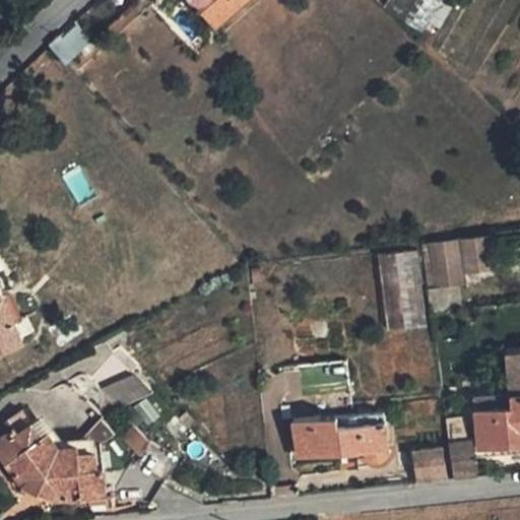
[(197,0),(216,22),(241,0),(197,0)]
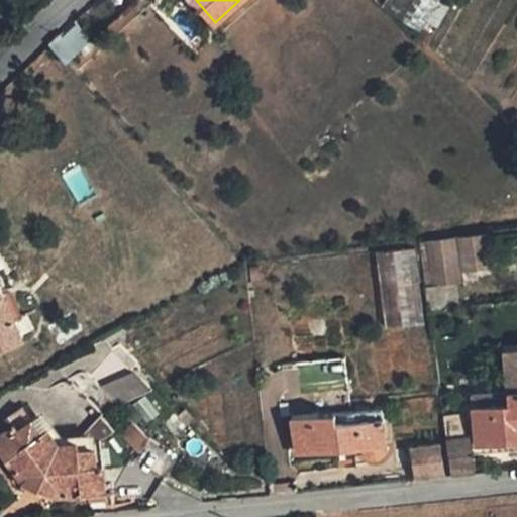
[(437,0),(386,0),(383,7),(421,30),(437,0)]
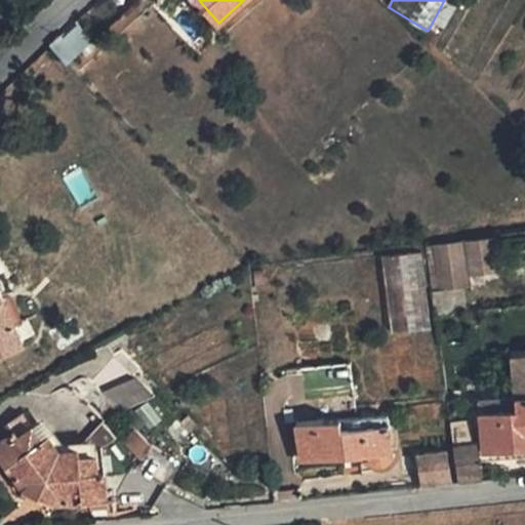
[(67,66),(94,41),(78,23),(63,36),(61,34),(48,44),(67,66)]
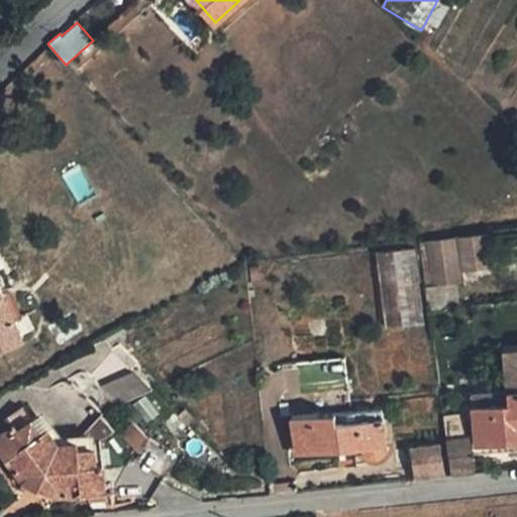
[(494,267),(489,232),(457,236),(462,271),(494,267)]
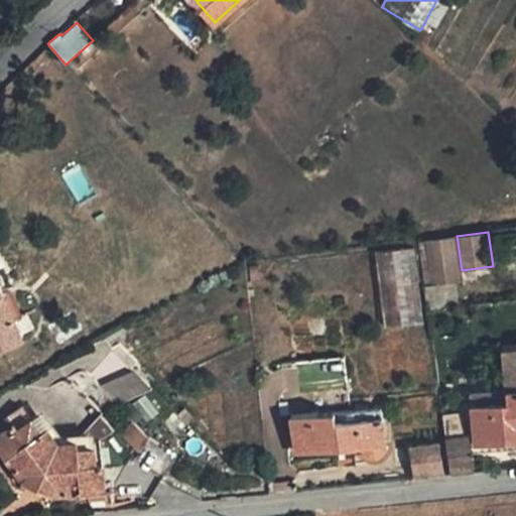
[(462,270),(457,236),(425,240),(431,285),(455,281),(463,280),(462,270)]
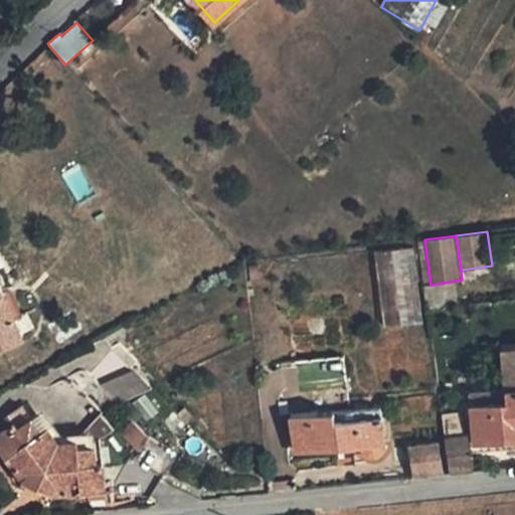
[(409,248),(375,251),(381,326),(414,323),(409,248)]
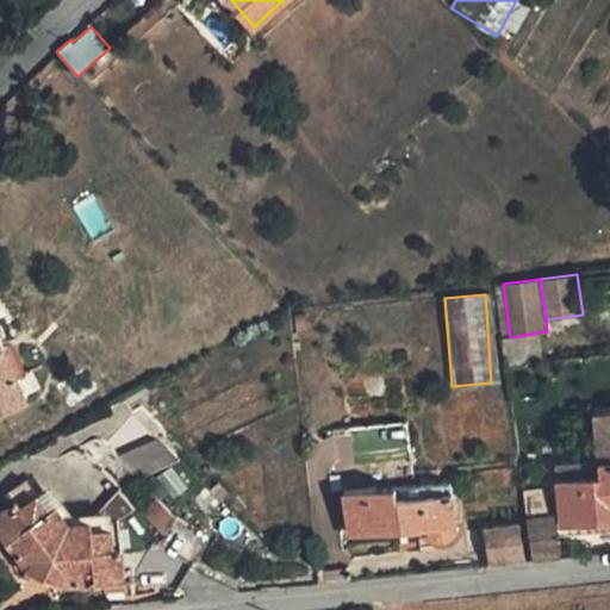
[(508,366),(541,362),(537,332),(510,337),(504,337),(508,366)]
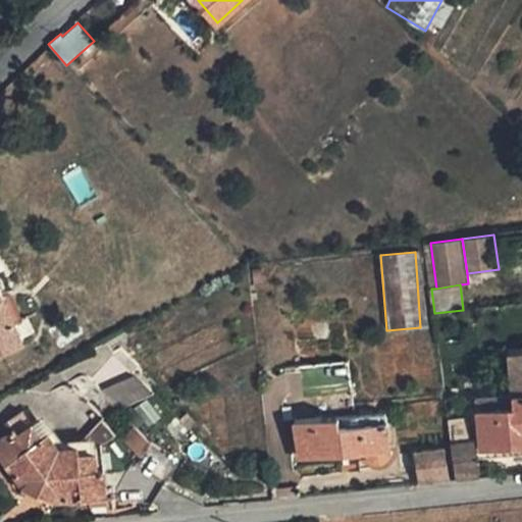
[(0,349),(23,338),(0,285),(0,349)]
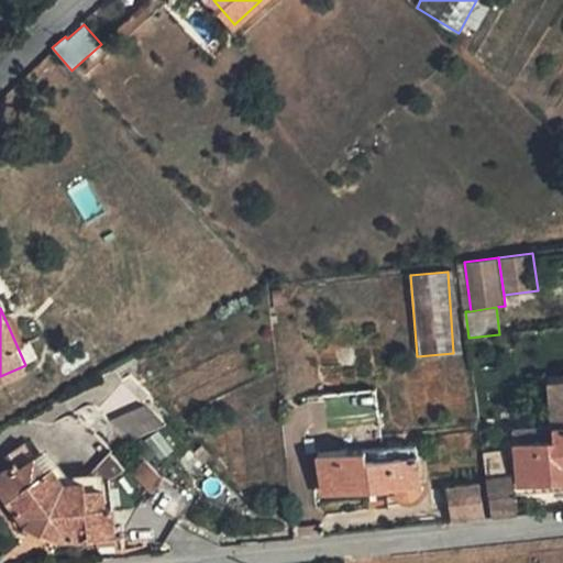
[(562,379),(551,382),(554,424),(508,429),(509,441),(516,441),(519,483),(562,478),(562,379)]
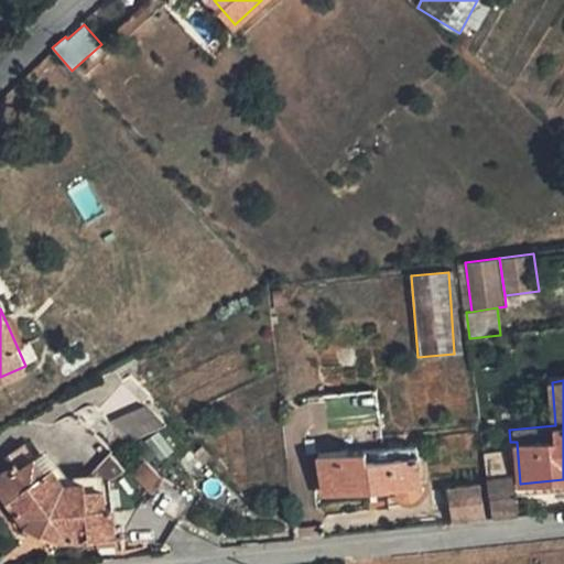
[(148,403),(116,419),(128,444),(161,429),(148,403)]
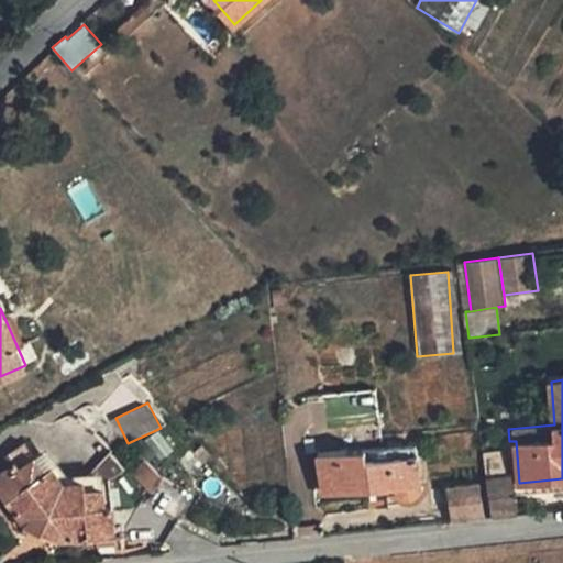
[(0,460),(6,468),(0,472),(0,488),(25,525),(58,539),(116,533),(112,505),(106,505),(103,486),(85,487),(85,479),(64,482),(53,465),(46,471),(35,455),(25,442),(0,460)]
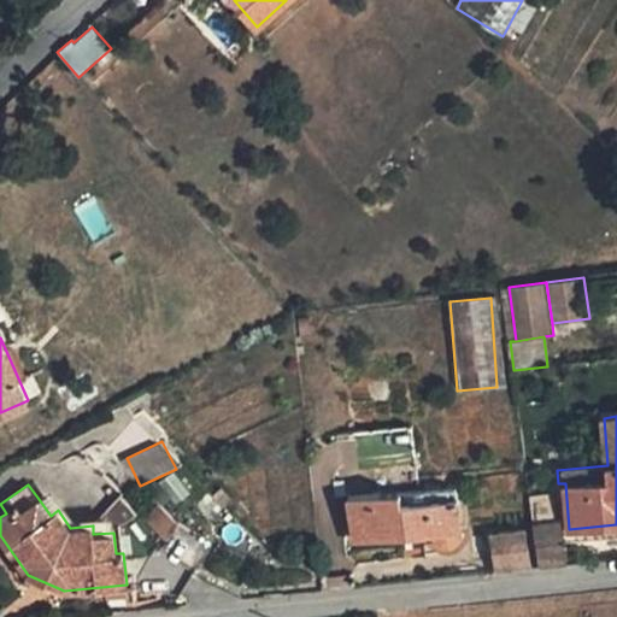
[(51,516),(58,510),(65,505),(53,488),(39,499),(51,516)]
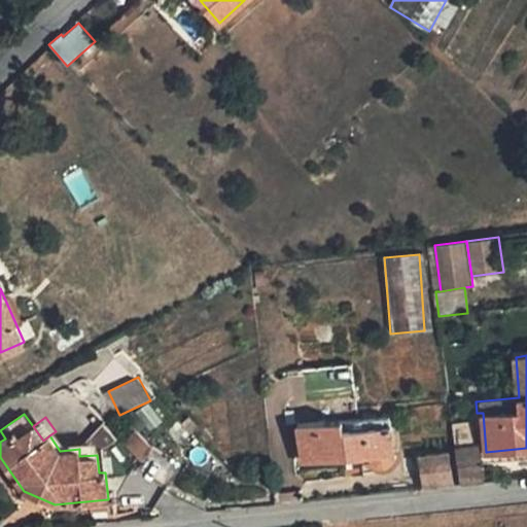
[(342,419),(296,424),(301,461),(369,453),(371,458),(375,462),(380,464),(384,464),(388,463),(391,461),(394,457),(395,451),(392,424),(343,429),(342,419)]
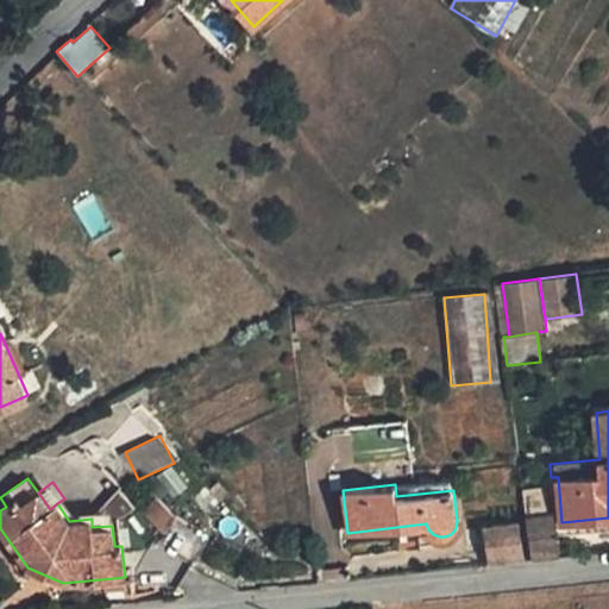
[(156,496),(142,509),(164,533),(159,541),(194,562),(211,533),(177,513),(175,515),(156,496)]
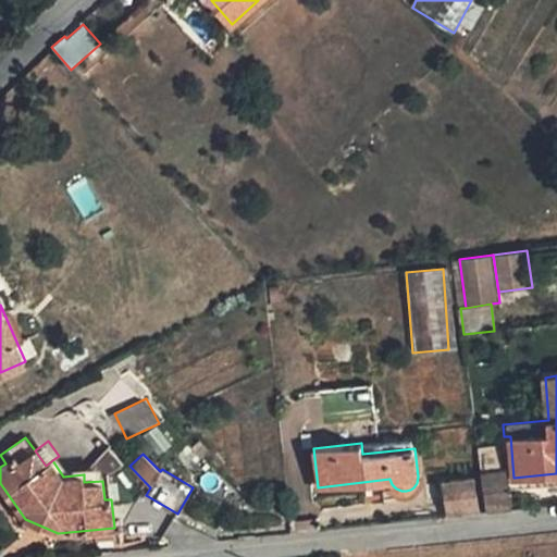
[(508,468),(482,471),(487,511),(514,508),(508,468)]
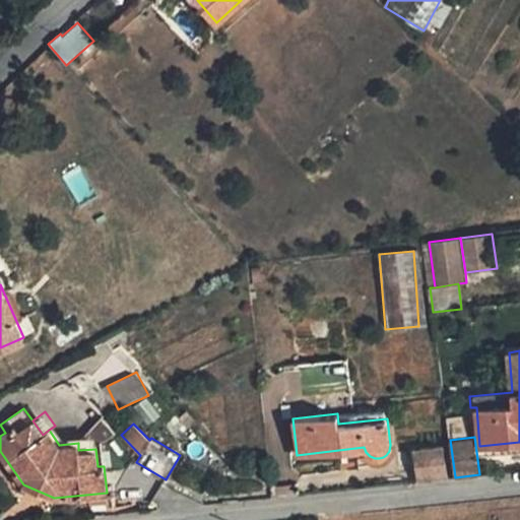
[(443,447),(413,451),(415,467),(445,462),(443,447)]
